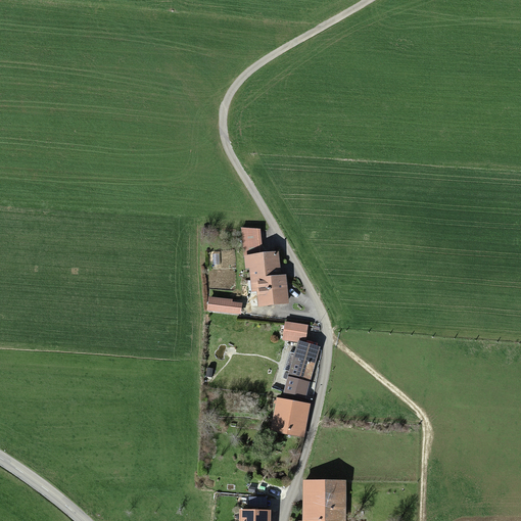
[(258,290),(258,303),(286,303),(286,275),(280,275),(280,251),(258,251),(258,253),(245,253),(245,267),(250,267),(249,276),(251,276),(251,290),(258,290)]
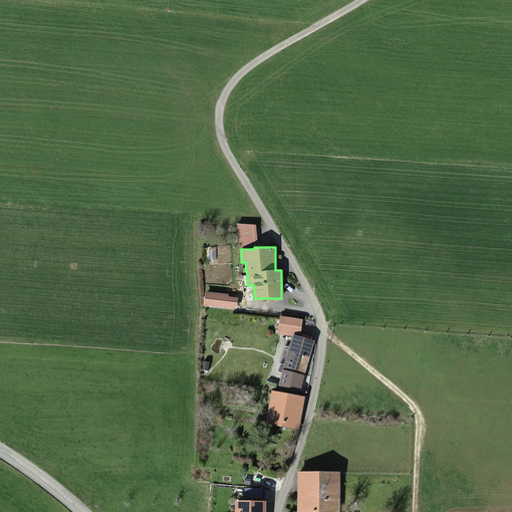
[(227,293),(205,292),(204,304),(226,306),(227,293)]
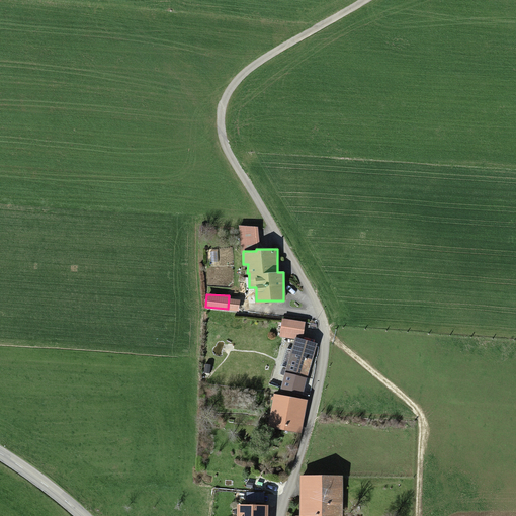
[(295,337),(282,385),(303,392),(316,342),(295,337)]
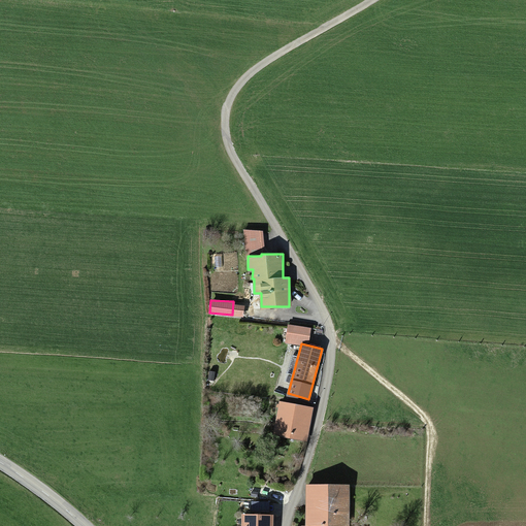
[(313,406),(280,401),(274,434),(307,438),(313,406)]
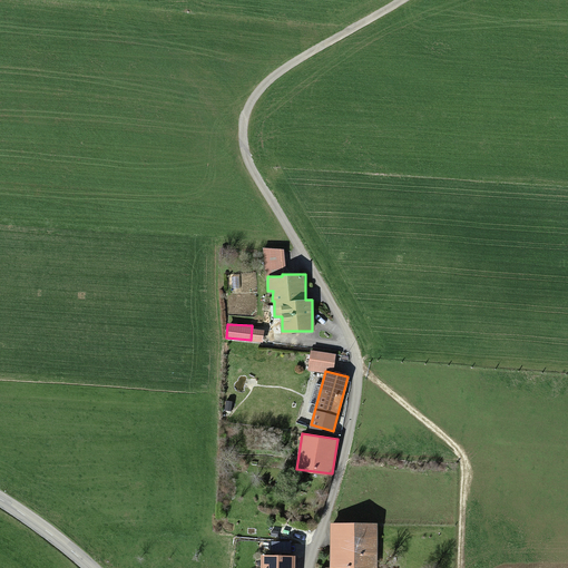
[(331,522),(331,565),(374,565),(375,524),(331,522)]
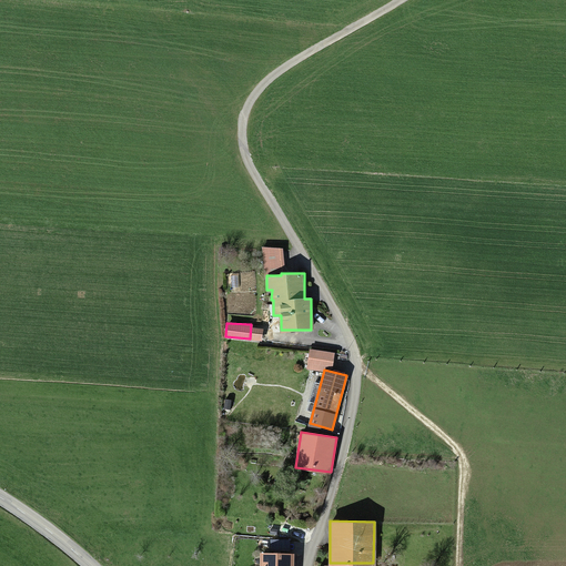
[(292,565),(293,553),(262,552),(261,565),(292,565)]
